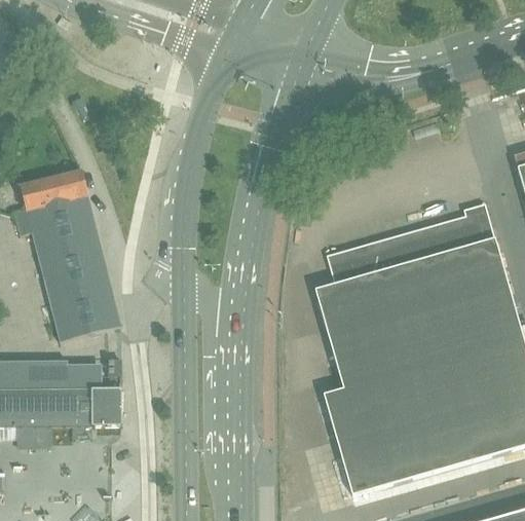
[(524,163),(516,166),(524,197),(524,163)]
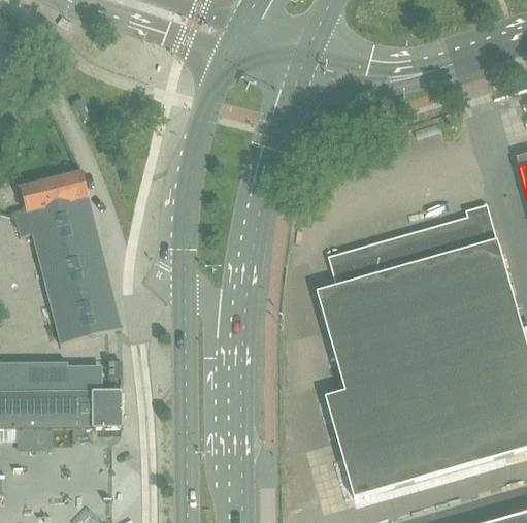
[(19,186),(25,208),(26,210),(87,195),(88,195),(81,170),(19,186)]
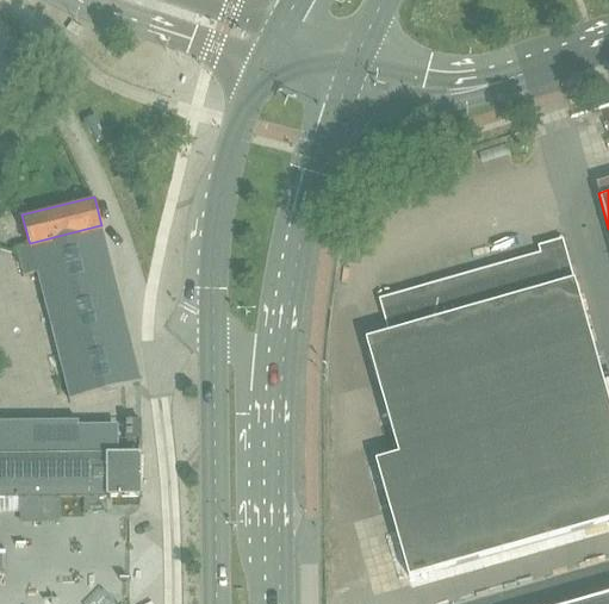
[(74,394),(140,380),(100,225),(30,243),(29,241),(16,244),(23,272),(36,268),(68,396),(74,394)]
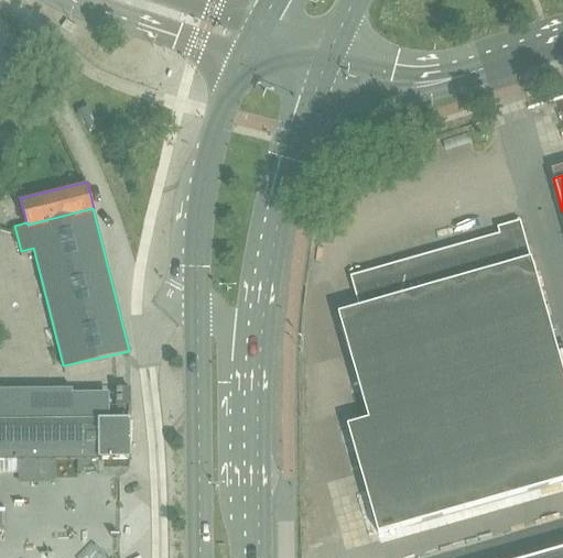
[(562,474),(562,374),(554,345),(524,241),(515,243),(509,227),(349,272),(358,304),(337,309),(367,415),(346,420),(377,528),(562,474)]
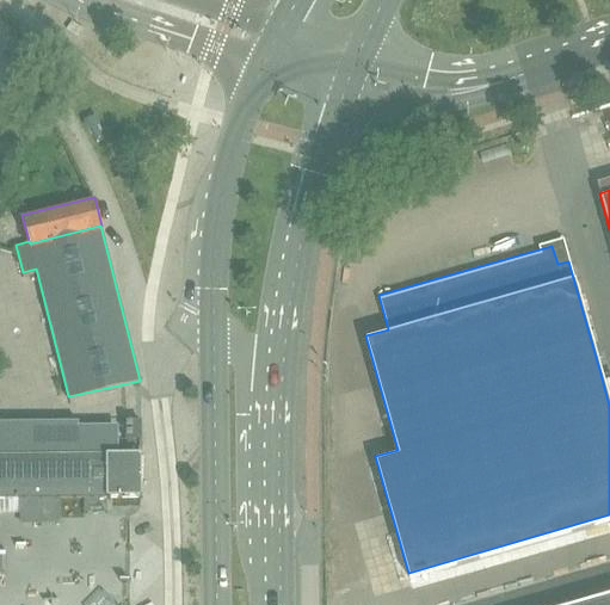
[(139,434),(139,414),(123,414),(123,434),(137,434),(139,434)]
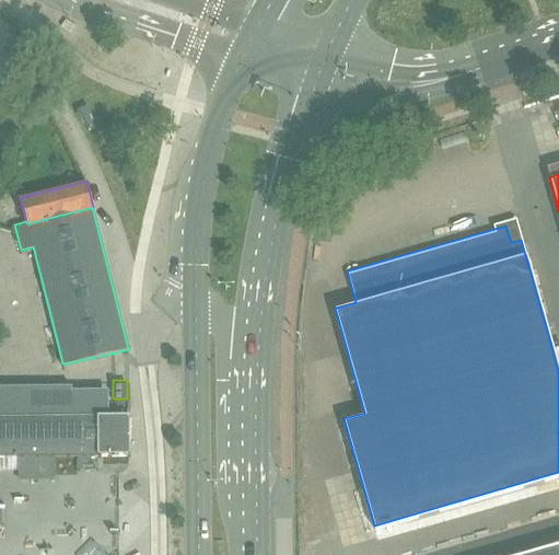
[(0,452),(96,451),(128,451),(128,413),(127,413),(126,413),(96,414),(44,414),(0,414),(0,452)]
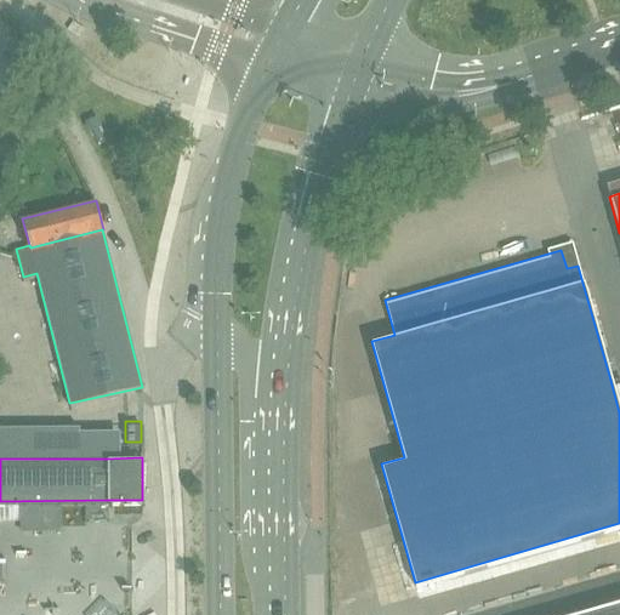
[(619,614),(619,599),(595,608),(568,614),(619,614)]
